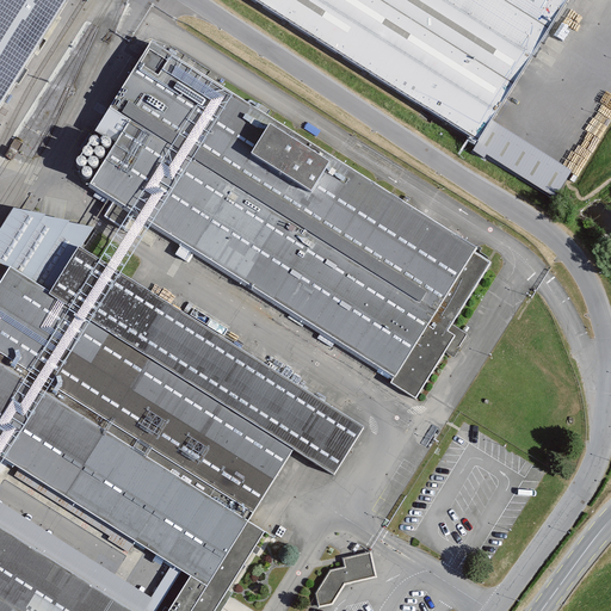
[(0,0),(0,104),(65,0),(0,0)]
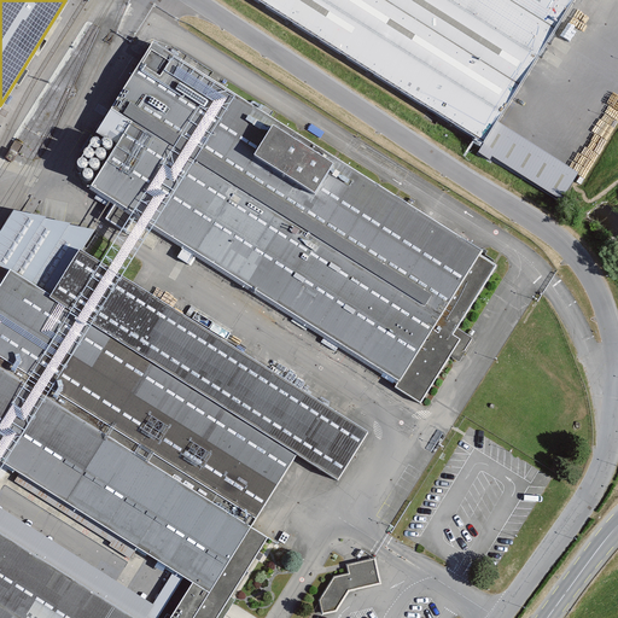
[(255,0),(483,144),(554,30),(573,0),(255,0)]
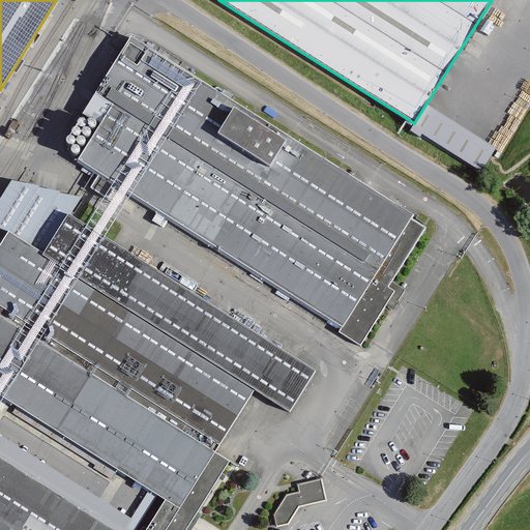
[(430,227),(138,38),(69,143),(361,331),(430,227)]
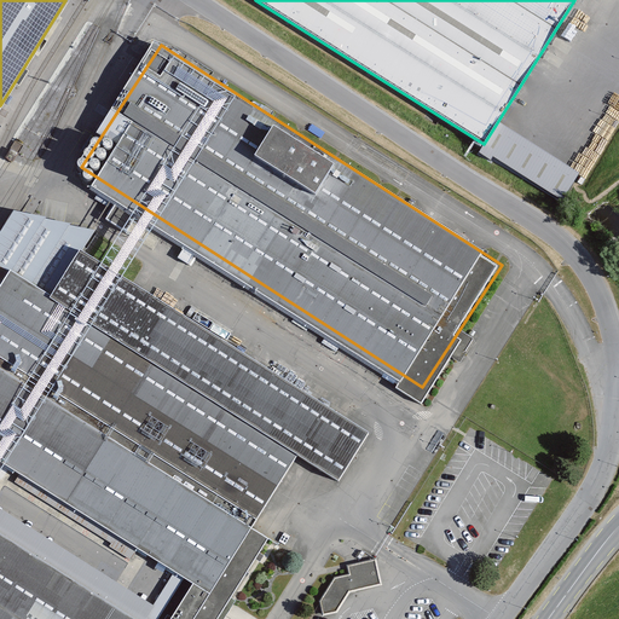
[(10,276),(0,291),(0,618),(219,618),(271,538),(253,527),(298,457),(339,484),(369,437),(84,255),(53,302),(10,276)]
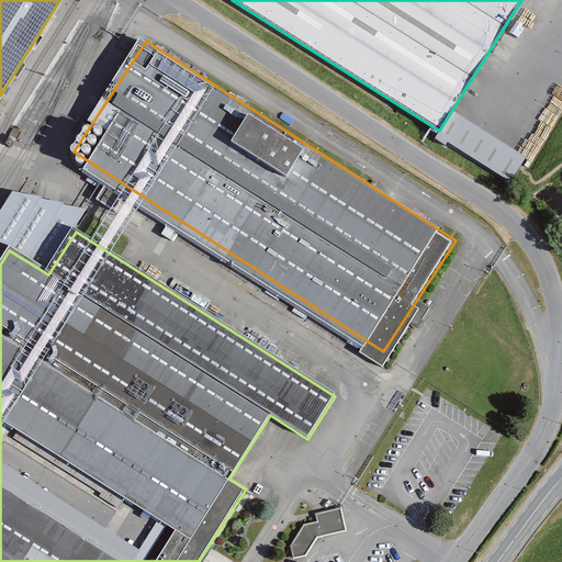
[(317,521),(303,525),(291,546),(293,559),(306,555),(317,537),(346,530),(340,508),(315,514),(317,521)]
